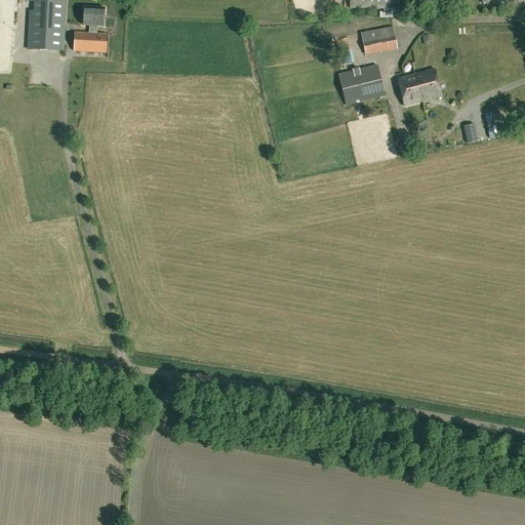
[(24,0),(22,44),(0,42),(0,104),(24,106),(27,49),(64,51),(67,0),(24,0)]
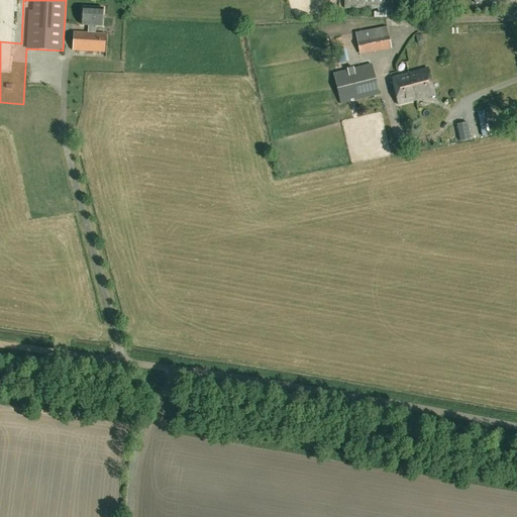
[(343,0),(343,8),(392,9),(391,0),(343,0)]
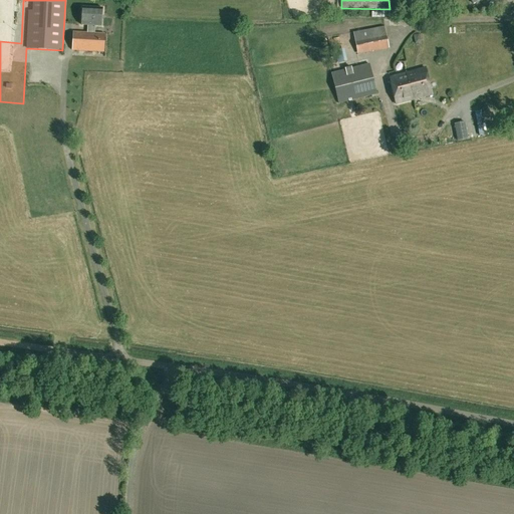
[(101,27),(102,9),(82,7),(81,25),(101,27)]
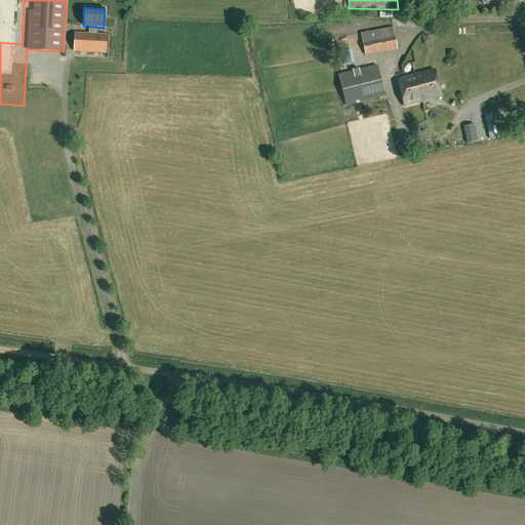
[(365,56),(398,49),(394,27),(361,33),(365,56)]
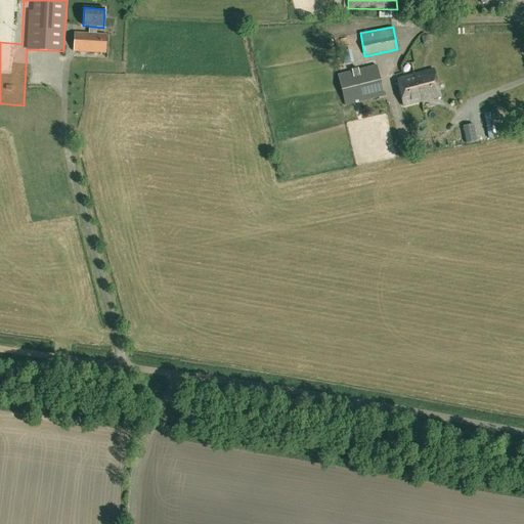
[(106,53),(107,35),(75,33),(74,51),(106,53)]
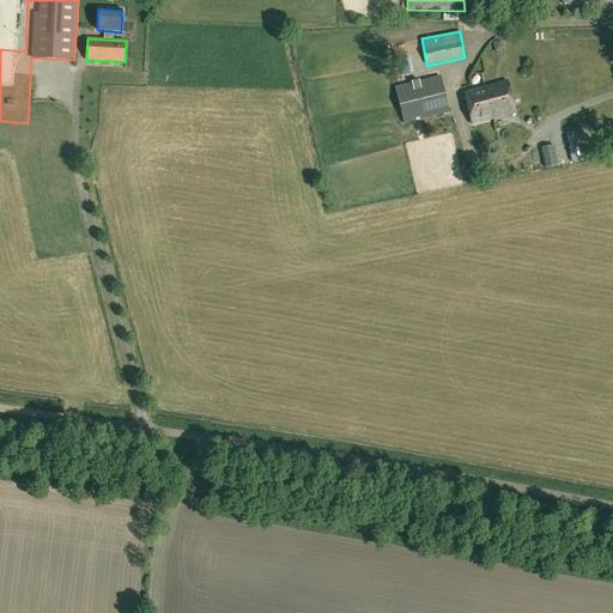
[(401,76),(411,73),(407,59),(398,60),(401,76)]
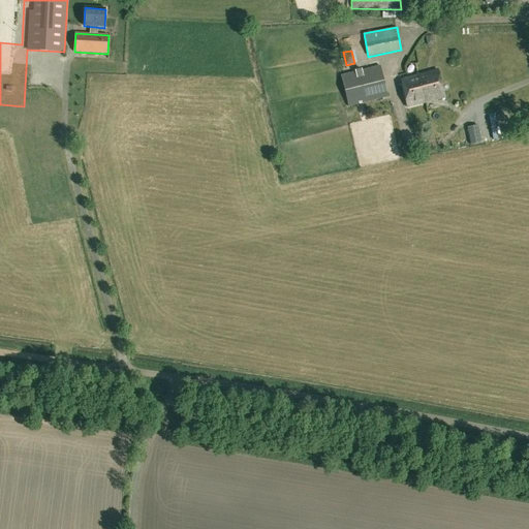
[(341,75),(349,106),(387,97),(379,66),(341,75)]
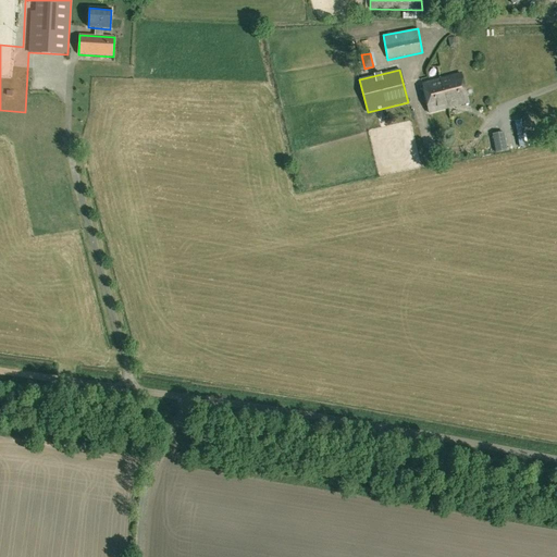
[(422,84),(429,112),(468,103),(460,74),(422,84)]
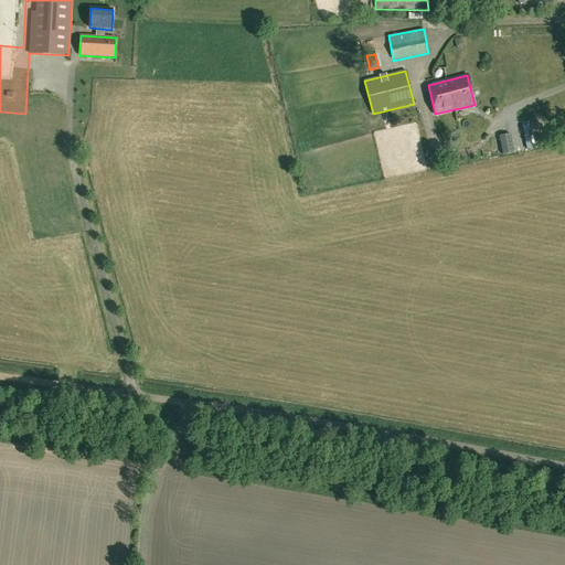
[(510,135),(500,137),(502,153),(513,152),(510,135)]
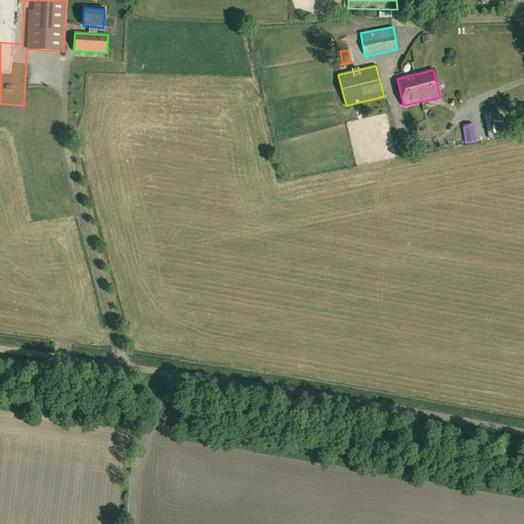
[(42,141),(51,138),(48,130),(40,133),(42,141)]
